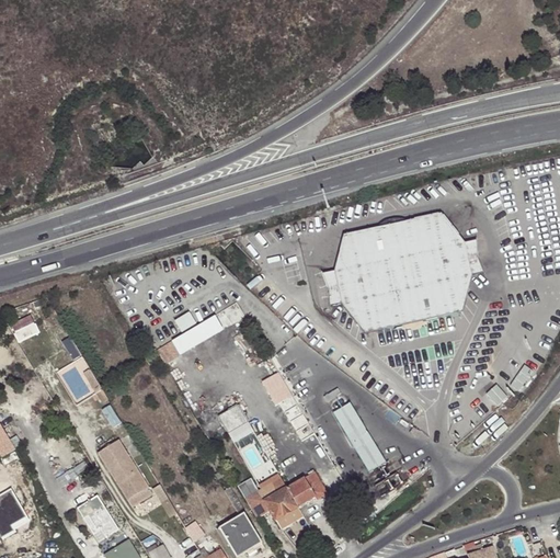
[(376,227),(344,234),(334,269),(321,271),(328,287),(329,306),(341,302),(364,330),(400,322),(423,318),(461,310),(470,274),(482,271),(477,255),(476,239),(464,241),(442,214),(409,220),(376,227)]
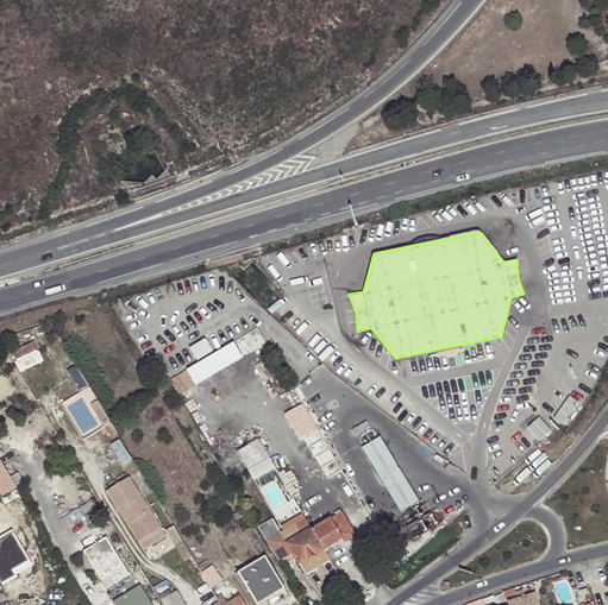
[(408,246),(444,239),(444,238),(437,234),(427,233),(421,234),(415,238),(412,241),(408,246)]
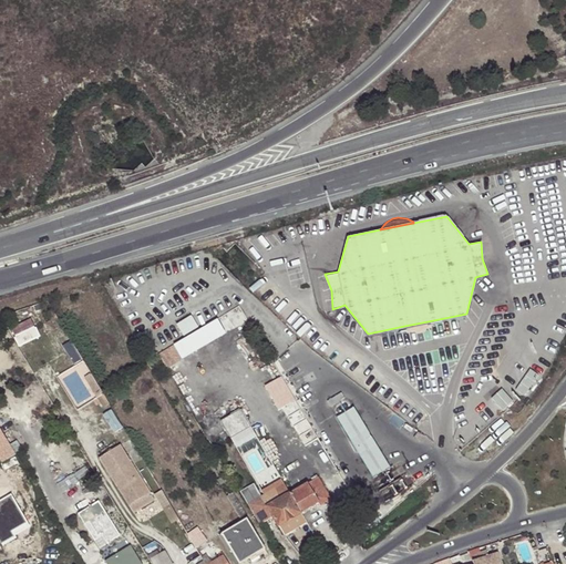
[(404,326),(405,331),(429,327),(428,321),(404,326)]
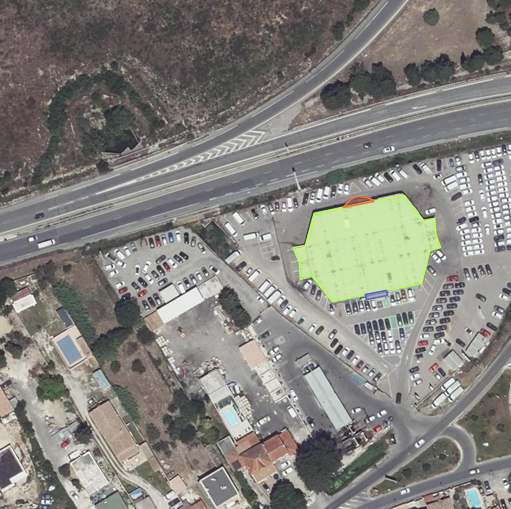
[(76,336),(78,341),(84,338),(82,333),(76,336)]
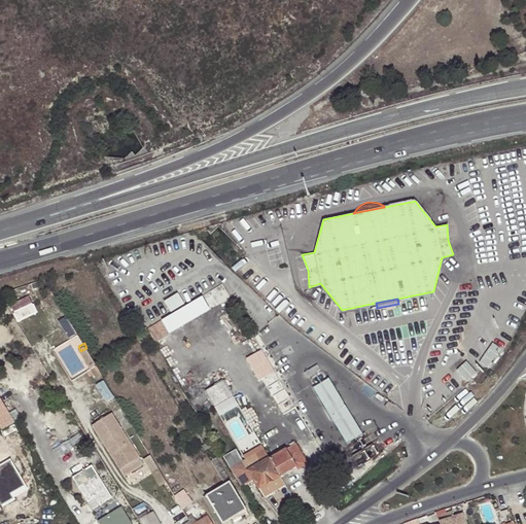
[(259,347),(250,352),(265,374),(273,369),(259,347)]
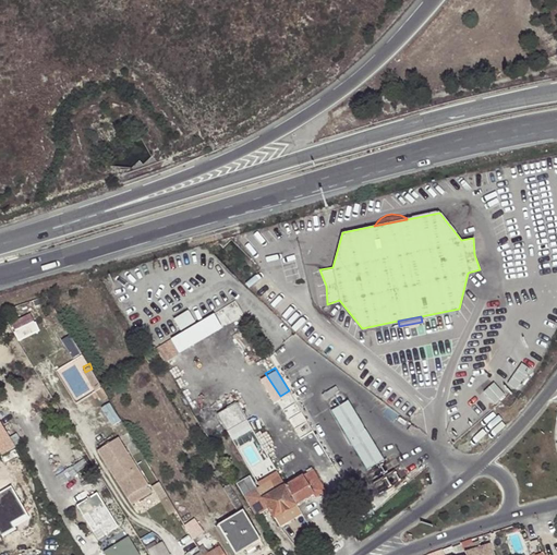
[(85,372),(95,387),(101,383),(92,369),(85,372)]
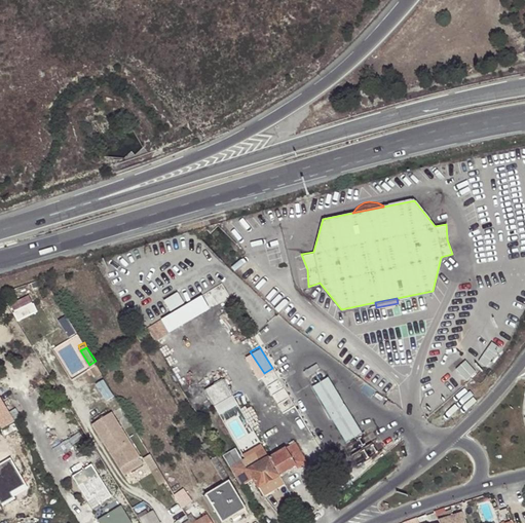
[(306,372),(319,393),(329,386),(316,365),(306,372)]
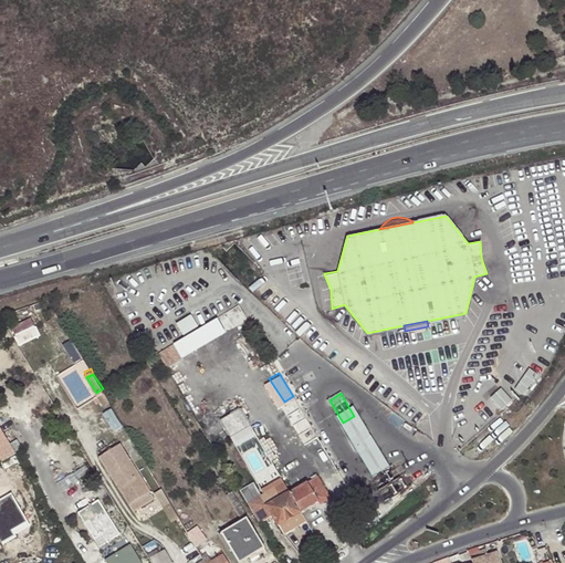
[(241,405),(222,415),(259,480),(263,478),(259,469),(272,461),(241,405)]
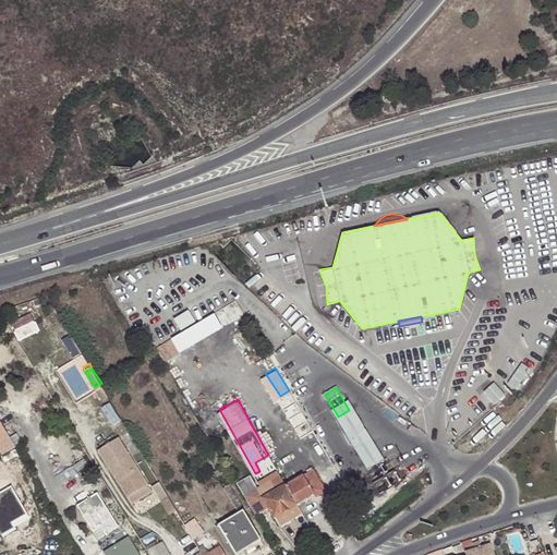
[(347,431),(358,423),(359,423),(354,415),(355,415),(351,408),(349,410),(338,417),(336,418),(340,424),(341,424),(344,431),(347,431)]
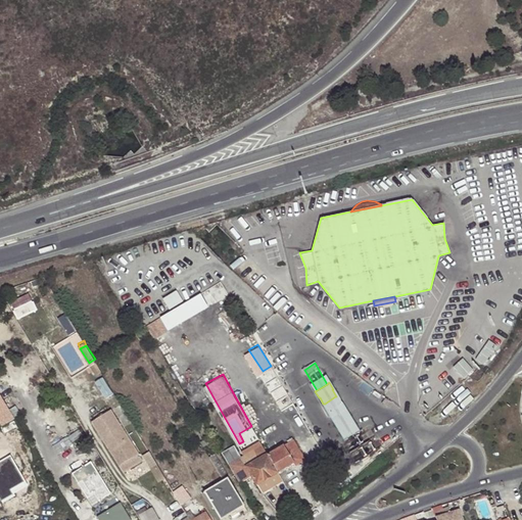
[(13,416),(0,393),(0,422),(1,424),(13,416)]
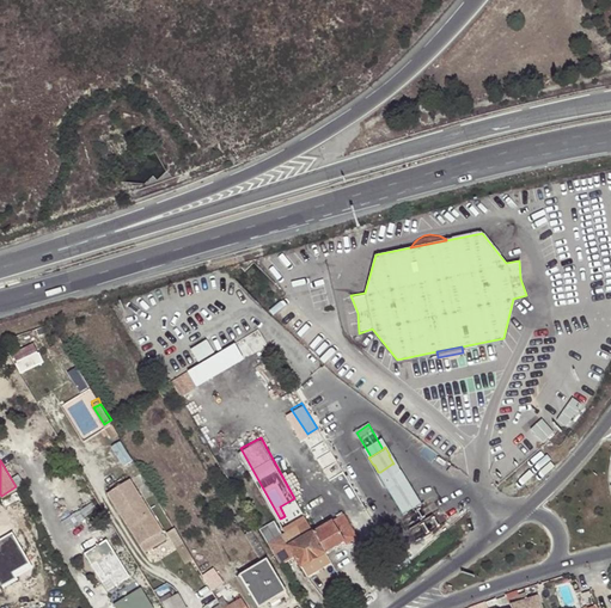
[(380,472),(403,511),(416,503),(392,464),(380,472)]
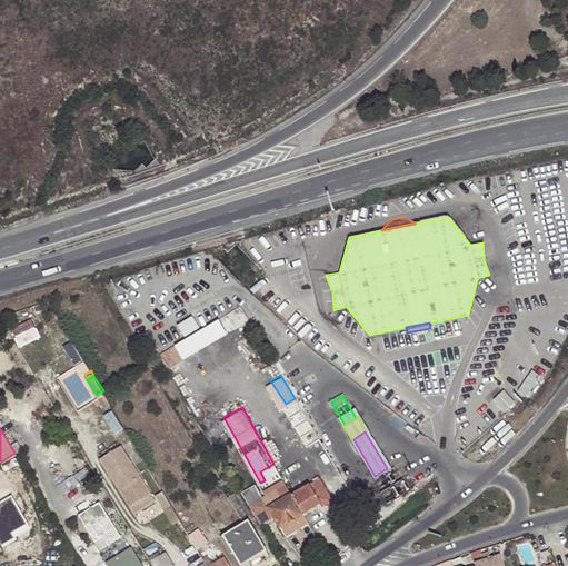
[(119,443),(98,456),(128,504),(149,492),(119,443)]
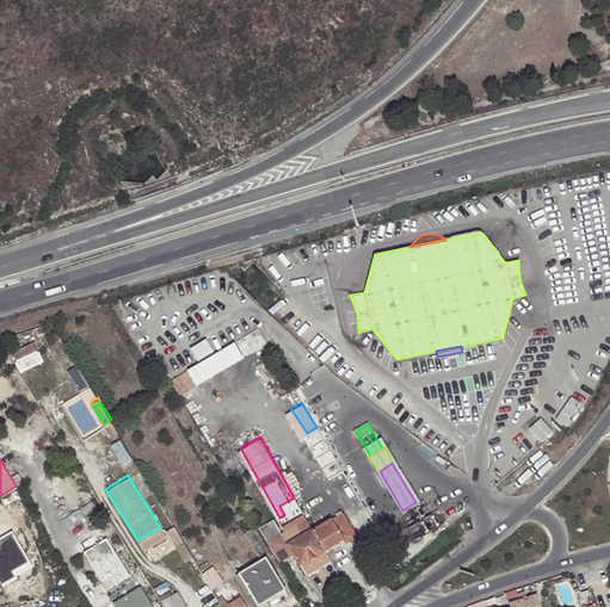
[(94,506),(91,500),(78,507),(82,514),(94,506)]
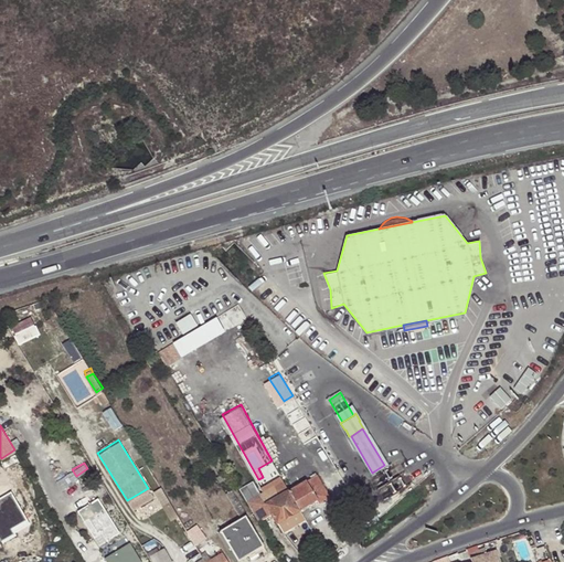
[(287,489),(299,509),(316,499),(310,487),(320,481),(316,473),(287,489)]
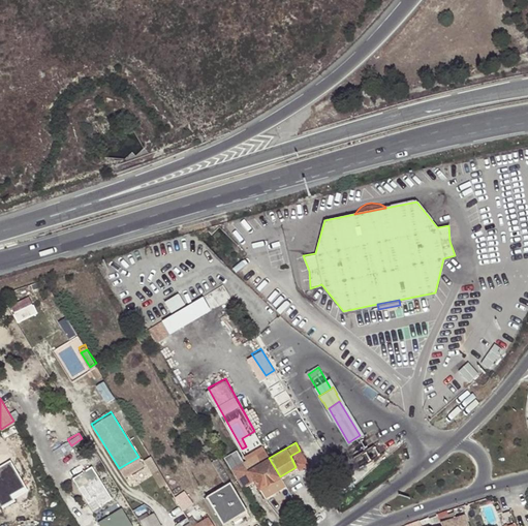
[(290,456),(296,467),(298,470),(308,464),(300,451),(290,456)]
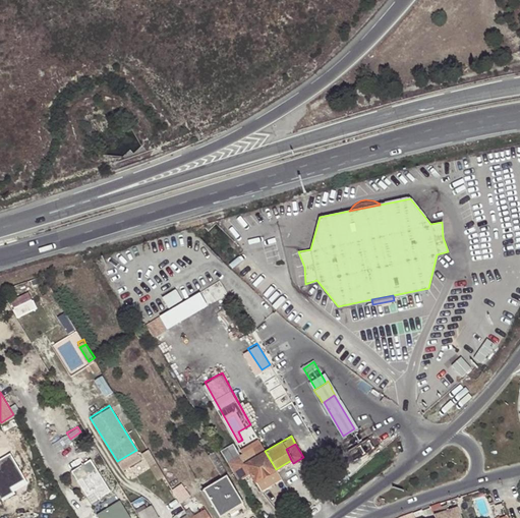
[(226,445),(219,449),(226,461),(233,457),(226,445)]
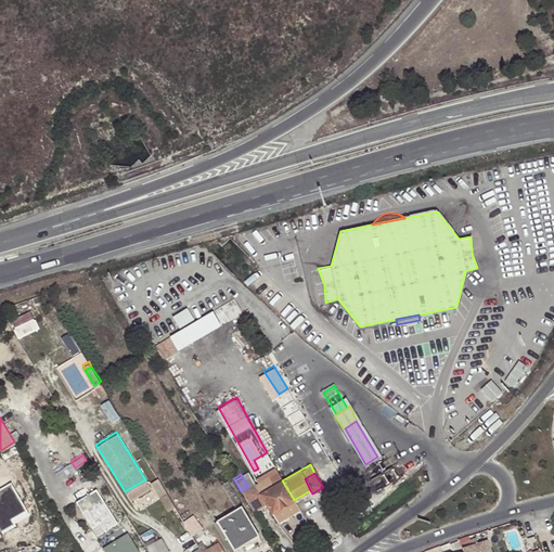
[(248,487),(241,491),(252,511),(263,504),(270,513),(294,500),(282,480),(274,485),(268,476),(248,487)]
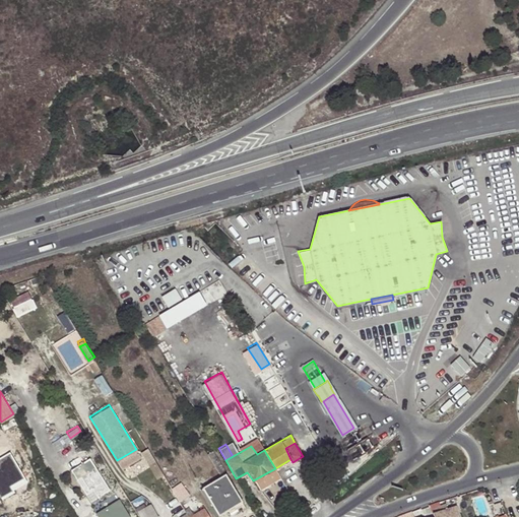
[(154,460),(146,447),(140,450),(148,464),(154,460)]
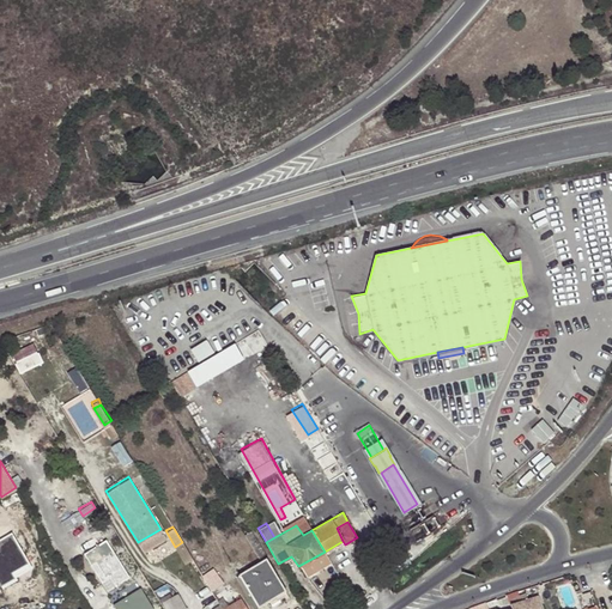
[(161,529),(138,542),(143,550),(165,536),(161,529)]
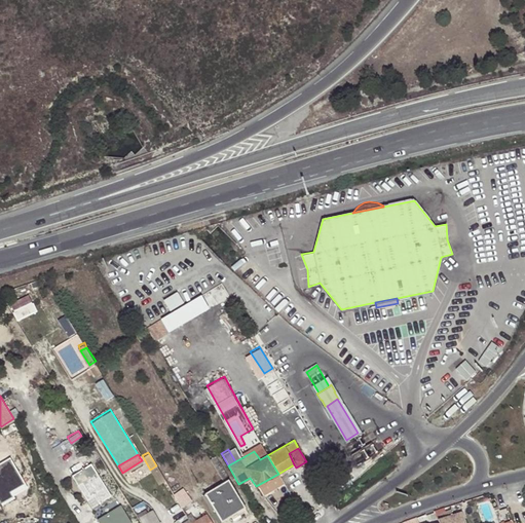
[(213,455),(209,457),(222,479),(221,480),(222,481),(227,479),(213,455)]
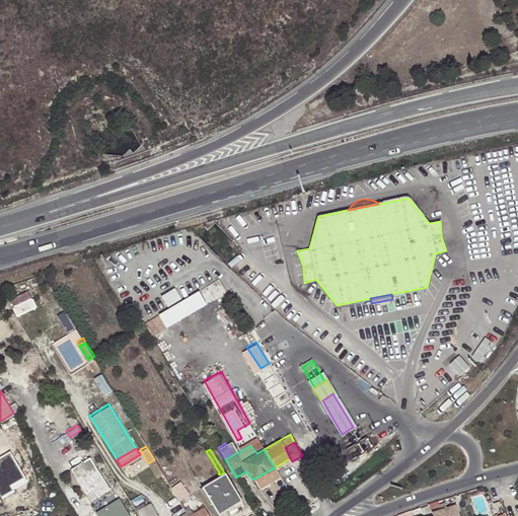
[(19,468),(8,451),(0,455),(0,499),(10,494),(8,490),(26,477),(20,468),(19,468)]
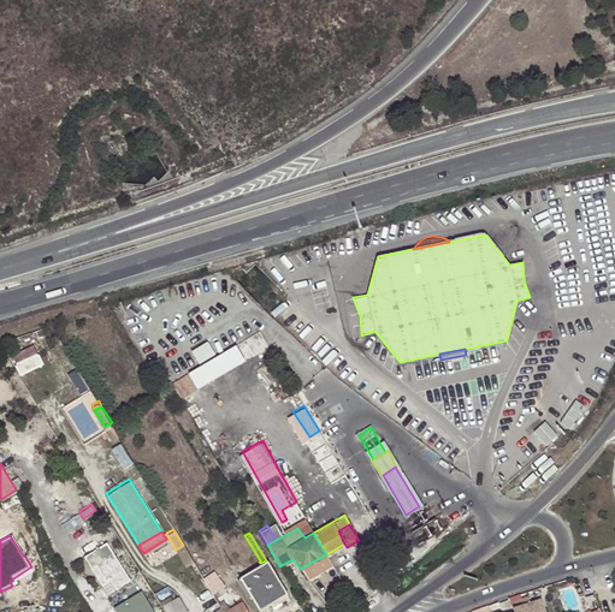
[(83,554),(90,566),(99,562),(110,578),(114,587),(128,578),(105,541),(83,554)]
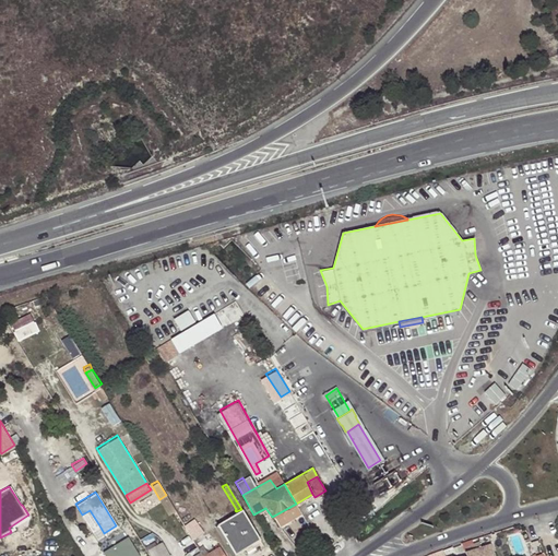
[(241,509),(236,511),(213,527),(230,555),(245,547),(259,539),(241,509)]
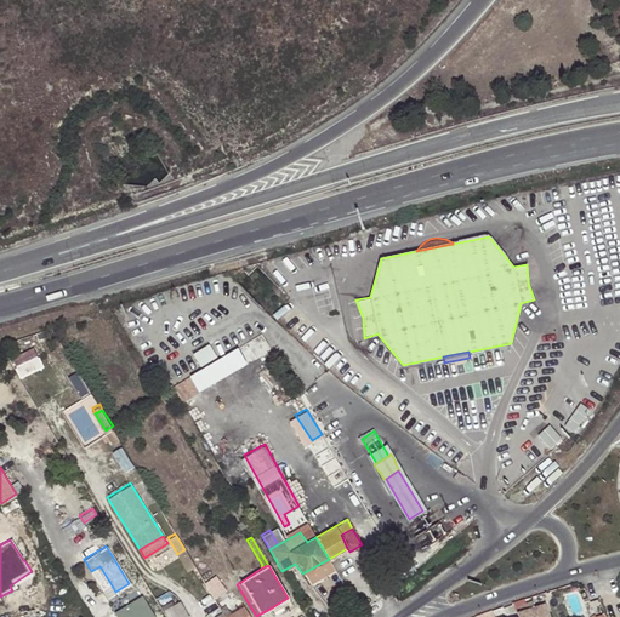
[(100,566),(91,571),(102,588),(111,583),(100,566)]
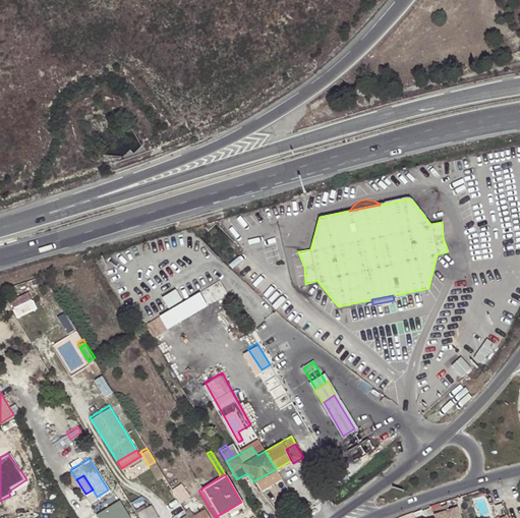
[(188,495),(180,482),(174,487),(181,499),(188,495)]
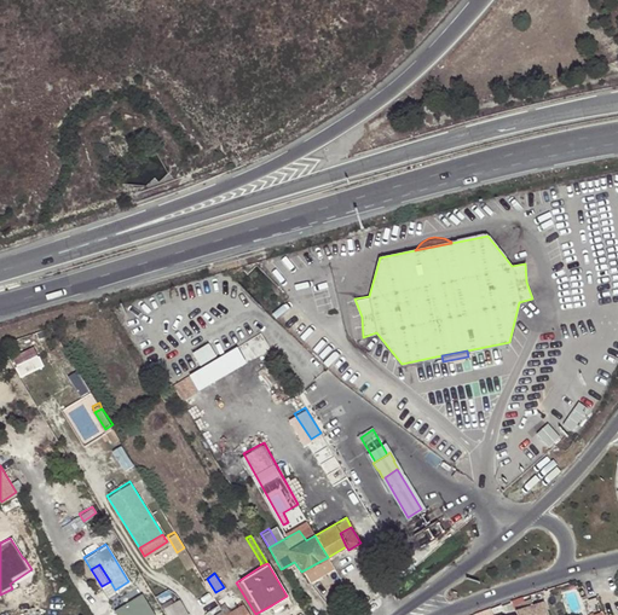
[(289,598),(287,596),(271,605),(273,609),(289,598)]
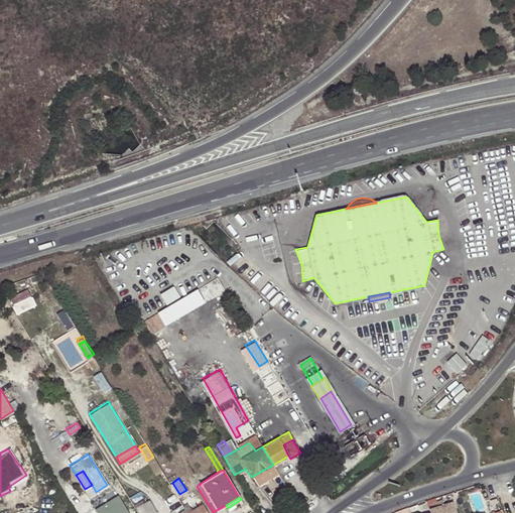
[(156,512),(147,498),(134,506),(138,512),(156,512)]
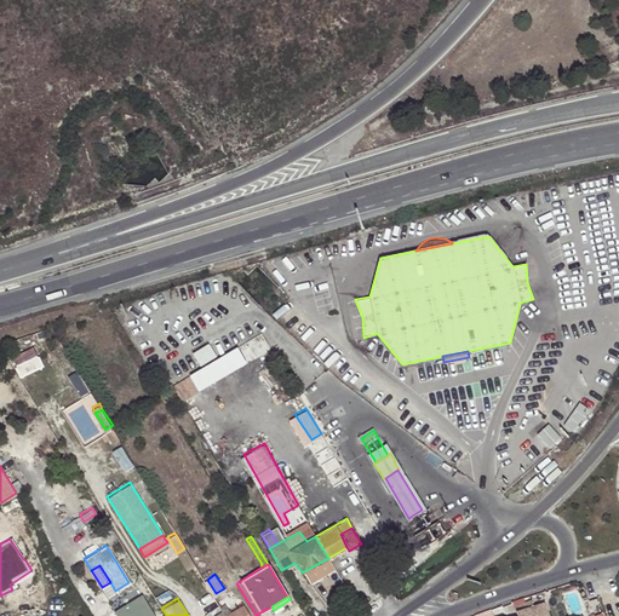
[(517,604),(519,609),(533,604),(531,598),(517,604)]
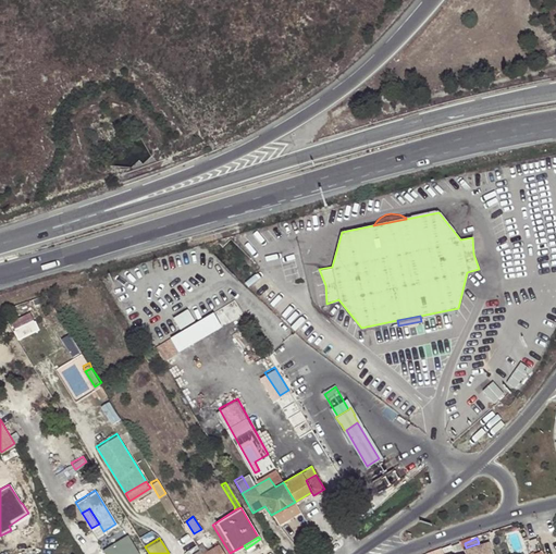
[(140,545),(137,540),(130,544),(126,539),(104,552),(106,553),(132,553),(135,553),(133,550),(140,545)]
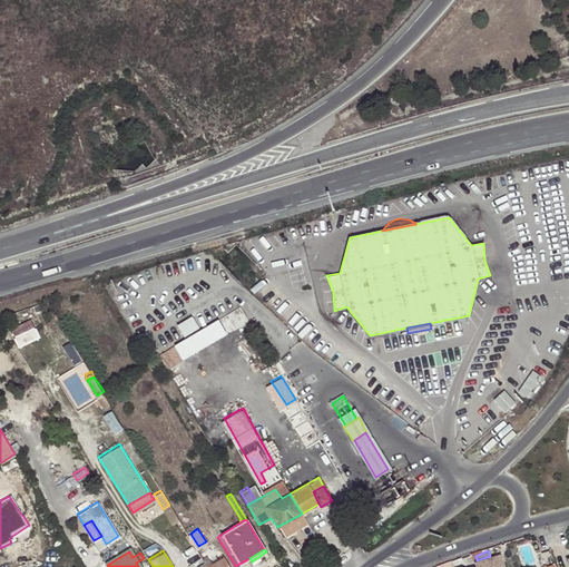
[(477,560),(474,561),(476,566),(462,566),(463,566),(462,566),(503,566),(499,553),(490,556),(477,560)]
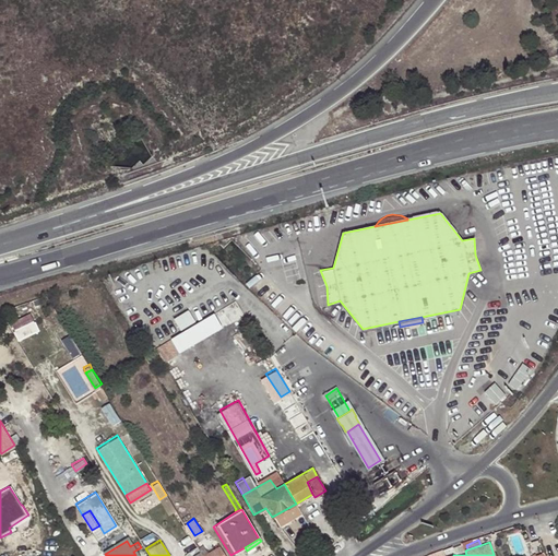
[(199,547),(200,551),(202,555),(203,555),(225,555),(218,545),(206,552),(202,545),(199,547)]
